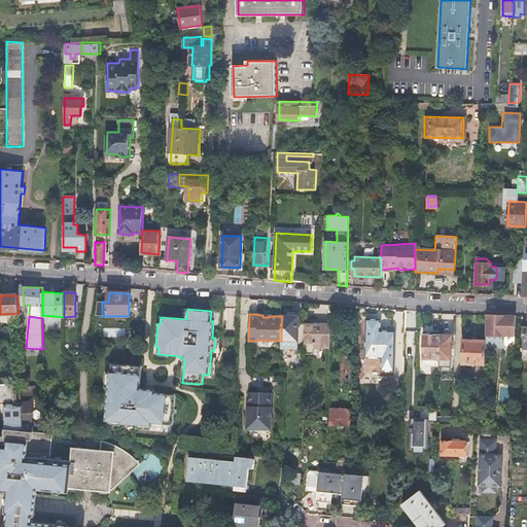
[(299,317),(282,316),(281,328),(281,341),(281,346),(281,347),(299,347),(299,317)]
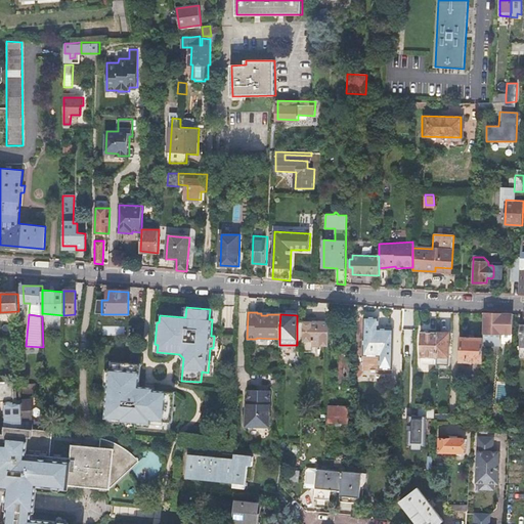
[(493,314),(484,314),(483,333),(512,335),(513,315),(493,314)]
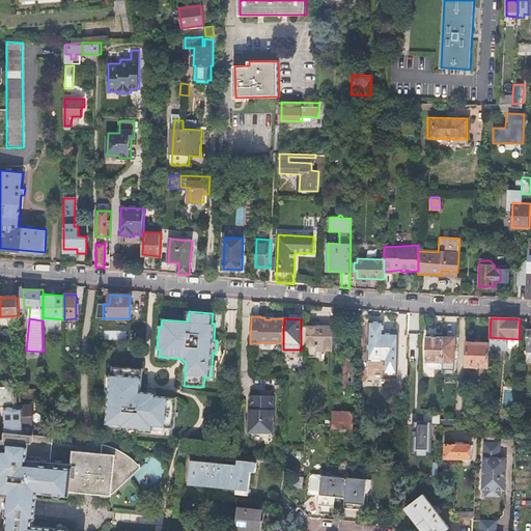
[(306,326),(306,356),(317,356),(317,350),(333,351),(333,326),(320,326),(314,326),(306,326)]
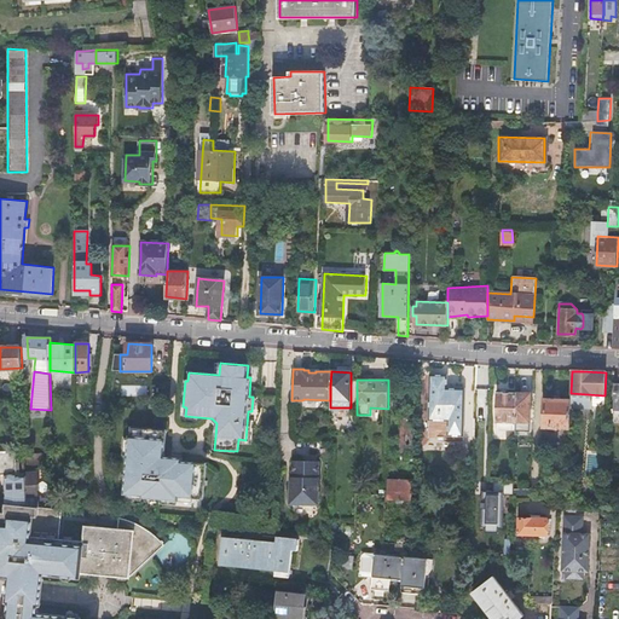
[(148,395),(148,386),(121,386),(121,397),(148,395)]
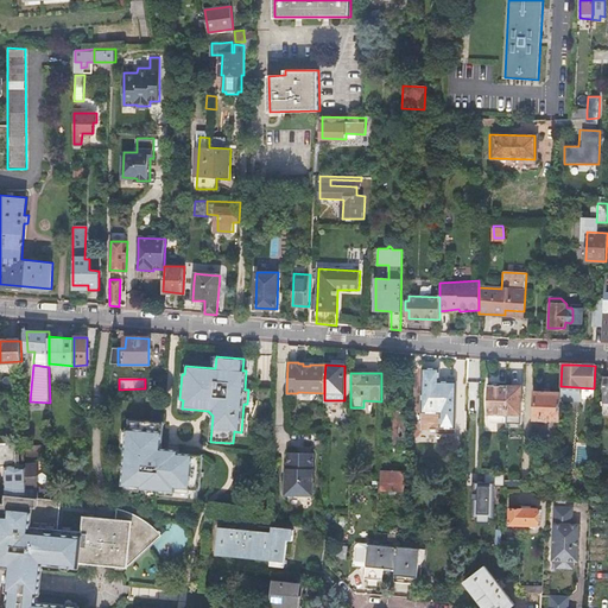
[(422,412),(467,413),(468,386),(468,381),(422,380),(422,412)]
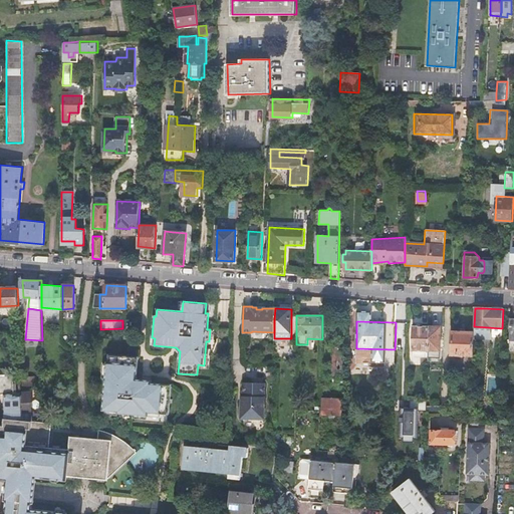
[(428,350),(429,326),(413,325),(412,349),(428,350)]
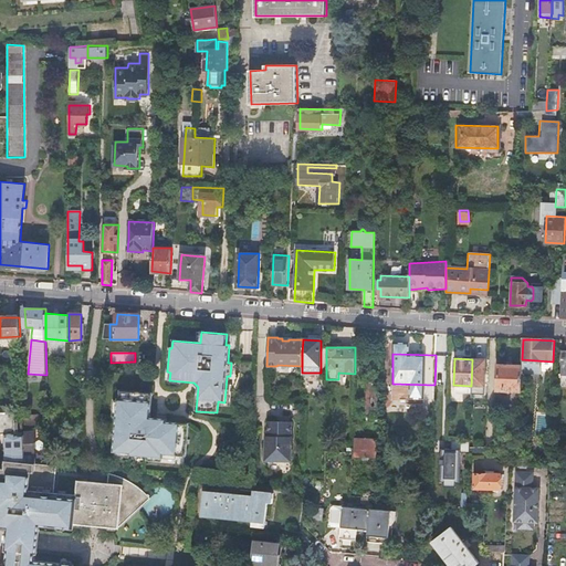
[(435,385),(435,388),(444,388),(446,359),(436,359),(435,385)]
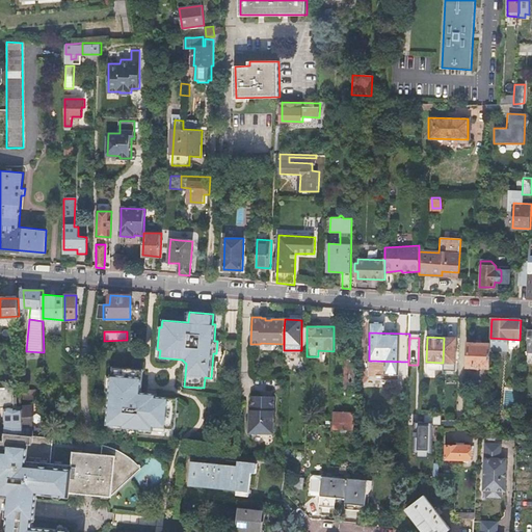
[(457,338),(444,338),(443,363),(443,370),(456,371),(457,338)]
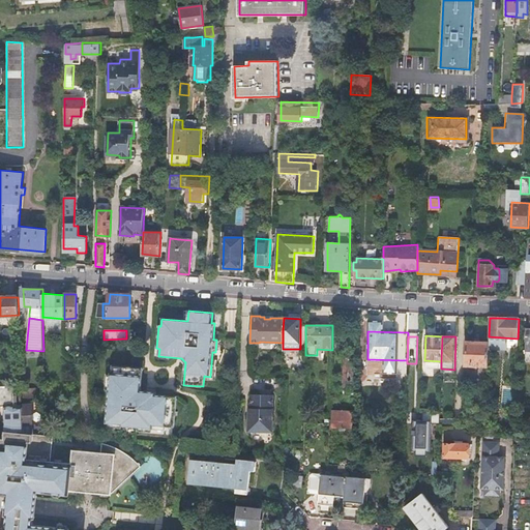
[(478,365),(488,365),(489,342),(465,342),(465,367),(478,369),(478,365)]
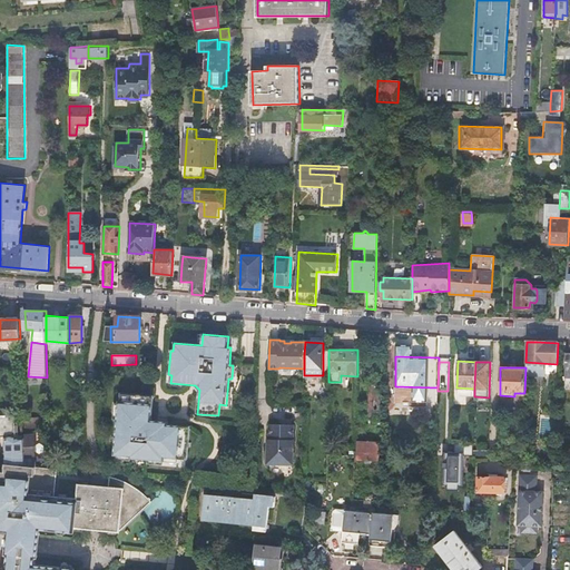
[(370,384),(369,418),(380,419),(381,385),(370,384)]
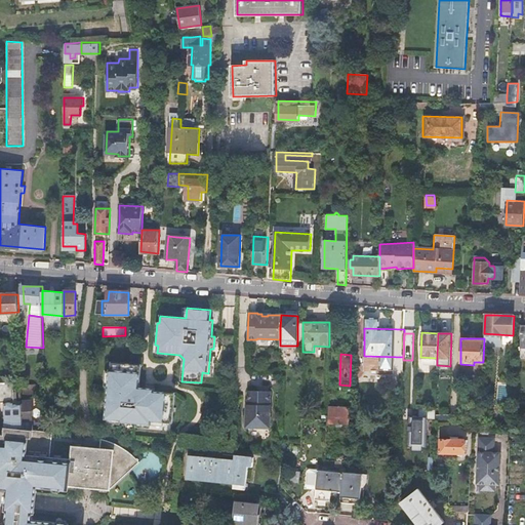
[(172,423),(175,394),(138,391),(142,365),(113,363),(113,370),(111,370),(107,419),(122,421),(152,425),(152,421),(172,423)]
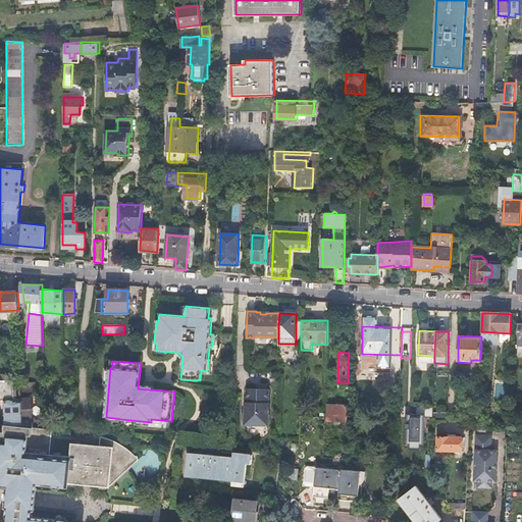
[(0,378),(0,396),(14,396),(13,378),(0,378)]
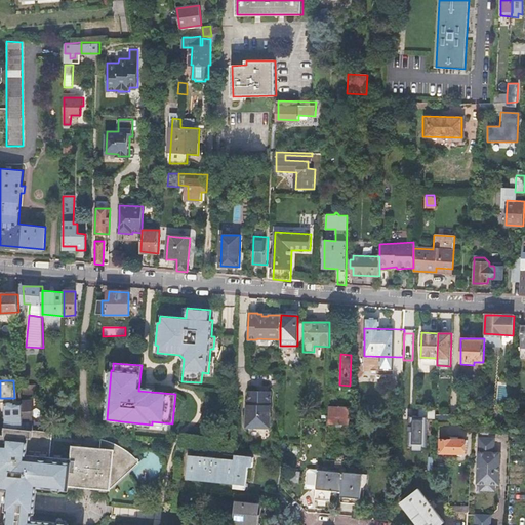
[(246,405),(245,428),(270,429),(270,392),(247,392),(247,405),(246,405)]
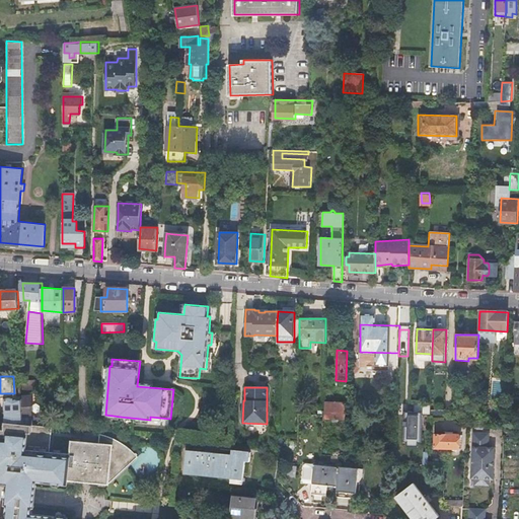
[(14,393),(0,393),(0,397),(4,397),(5,416),(19,416),(19,424),(31,425),(32,425),(31,396),(14,397),(14,393)]
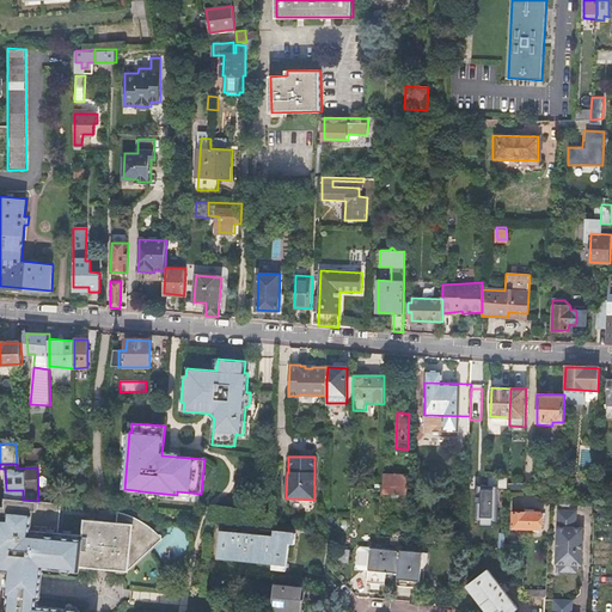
[(384,473),(384,493),(407,494),(407,475),(384,473)]
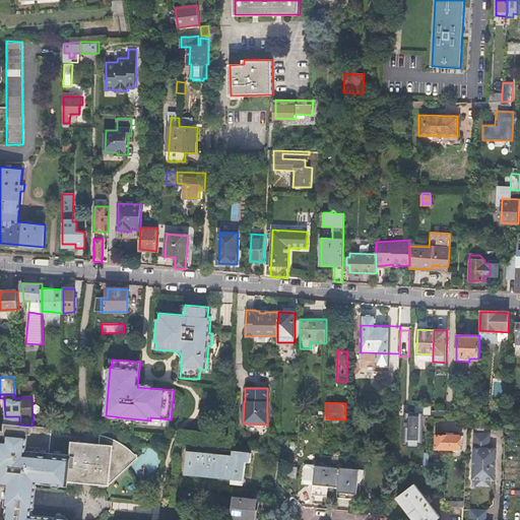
[(67,519),(68,519),(31,516),(33,509),(35,483),(68,486),(68,481),(109,485),(138,459),(129,450),(119,443),(108,438),(100,436),(99,445),(72,443),(70,455),(50,453),(52,428),(50,428),(44,427),(33,426),(31,426),(19,425),(12,424),(3,424),(0,423),(0,484),(7,485),(5,507),(7,507),(6,519),(4,519),(3,519),(67,519)]
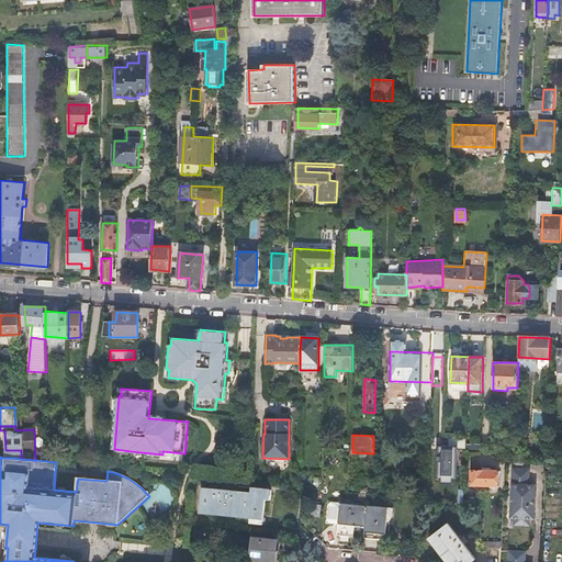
[(430,465),(429,480),(453,480),(454,467),(430,465)]
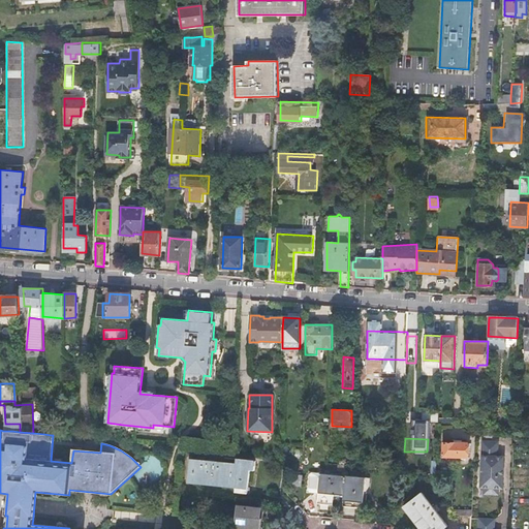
[(443,456),(473,457),(473,447),(468,447),(468,443),(443,442),(443,456)]
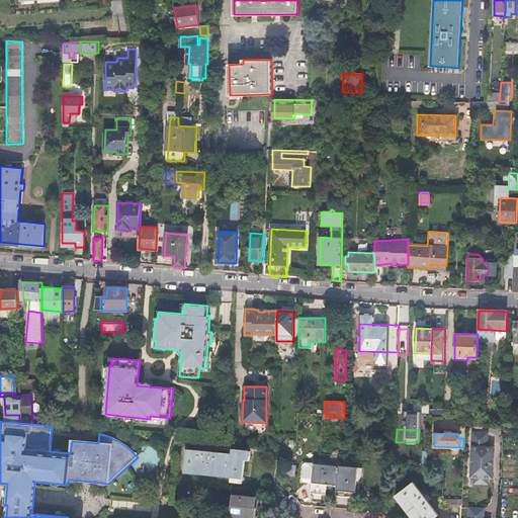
[(490,460),(493,459),(493,448),(487,447),(487,434),(471,433),(469,479),(475,479),(475,485),(488,486),(488,479),(493,480),(493,467),(490,466),(490,460)]
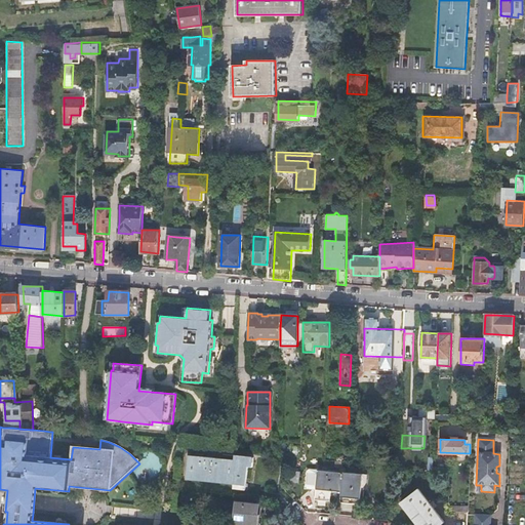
[(301,458),(301,446),(291,445),(291,456),(301,458)]
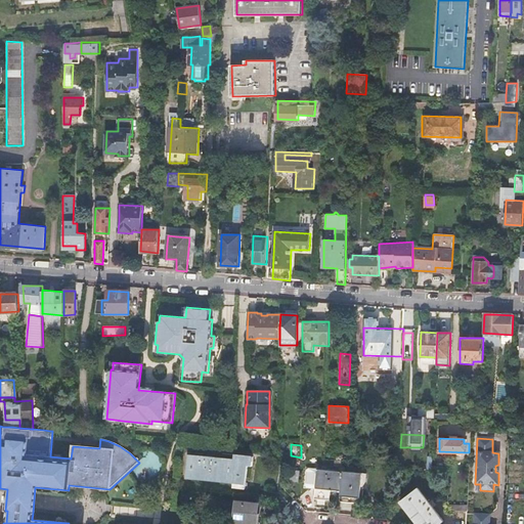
[(189,454),(187,476),(233,482),(233,487),(247,488),(249,465),(253,466),(254,456),(235,454),(234,460),(189,454)]
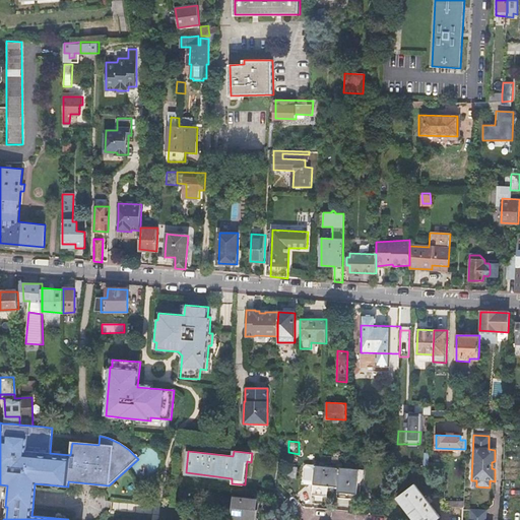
[(328,485),(338,486),(340,468),(315,465),(312,495),(327,496),(328,485)]
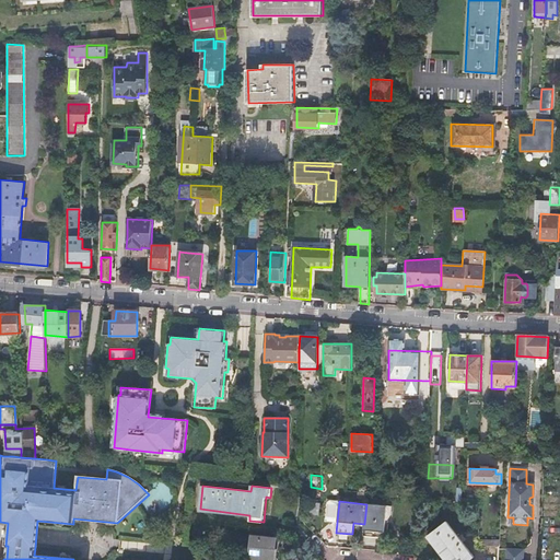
[(364,524),(363,536),(384,538),(387,505),(366,503),(366,504),(364,524)]
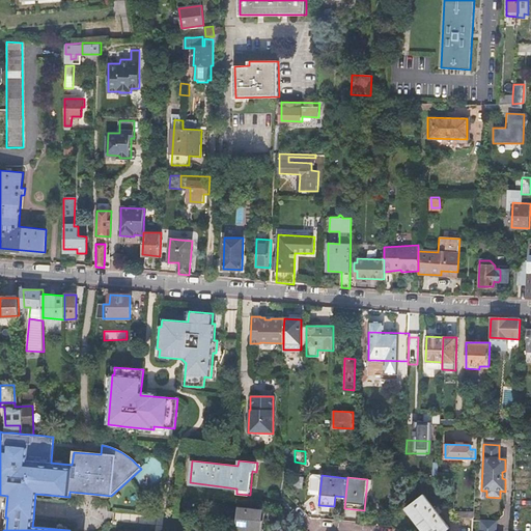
[(424,494),(407,508),(424,530),(445,530),(450,528),(424,494)]
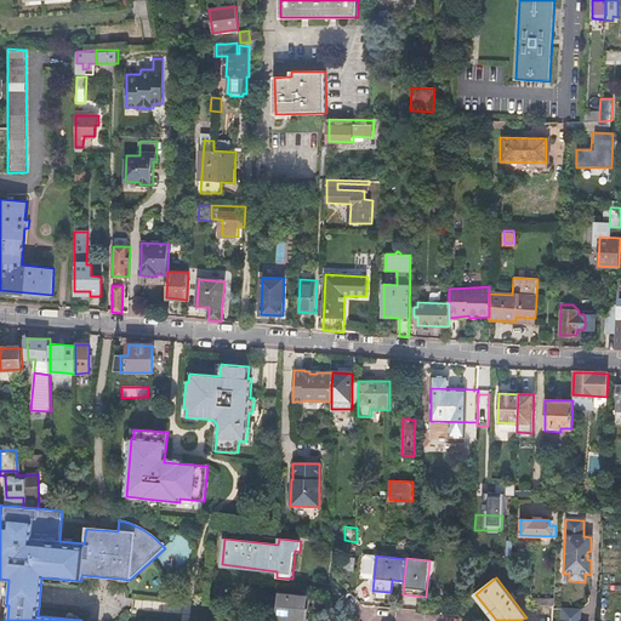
[(305,620),(307,598),(280,596),(278,616),(274,616),(273,620),(305,620)]
